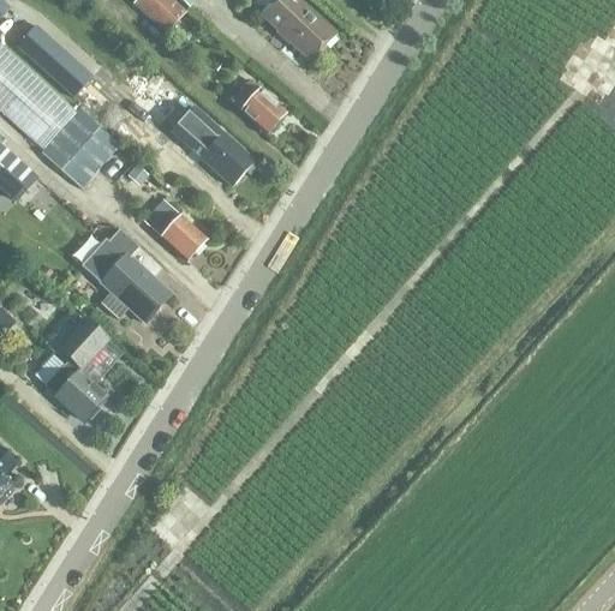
[(0,0),(0,15),(12,4),(9,0),(0,0)]
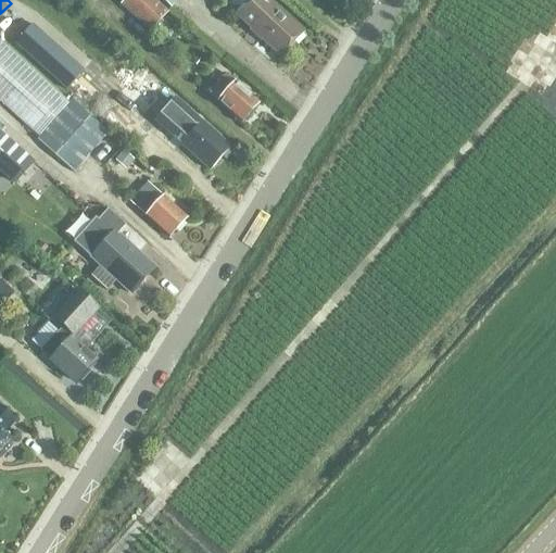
[(124,0),(123,1),(151,27),(167,8),(159,0),(124,0)]
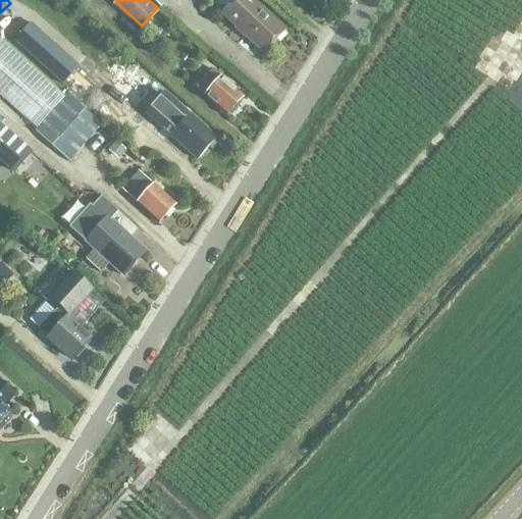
[(229,0),(221,9),(263,49),(284,26),(256,0),(229,0)]
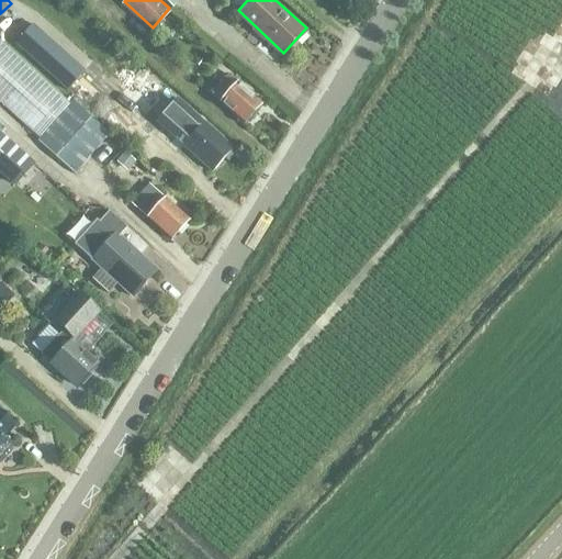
[(85,68),(33,21),(14,42),(66,89),(85,68)]
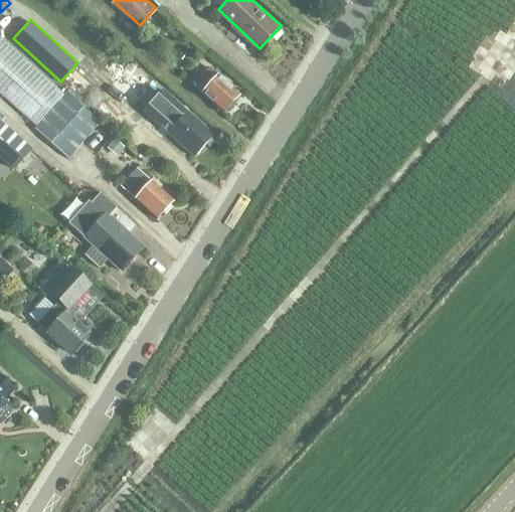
[(0,91),(35,123),(34,125),(68,156),(83,139),(82,139),(101,119),(66,88),(64,91),(0,31),(0,91)]
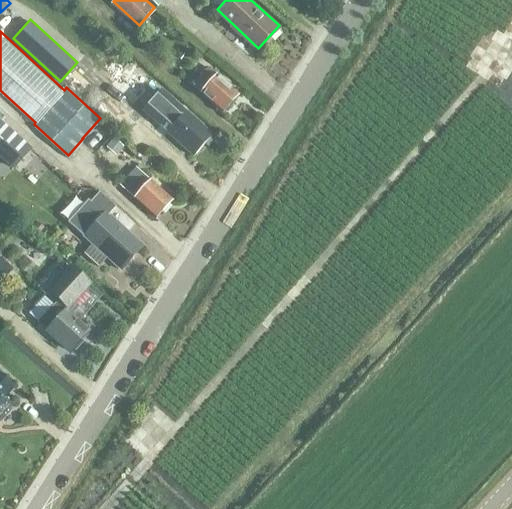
[(132,56),(106,85),(143,118),(149,113),(193,153),(212,132),(186,109),(188,106),(132,56)]
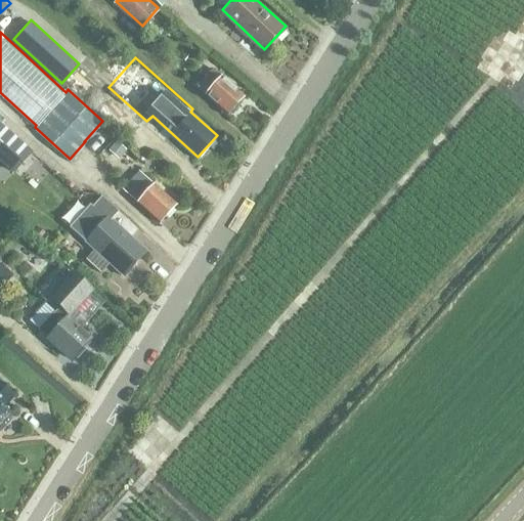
[(212,64),(195,83),(227,112),(244,93),(212,64)]
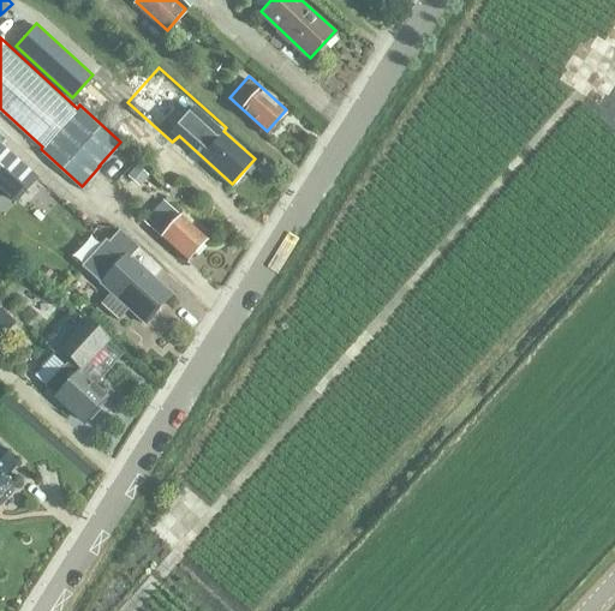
[(0,183),(12,195),(34,171),(11,151),(0,162),(0,183)]
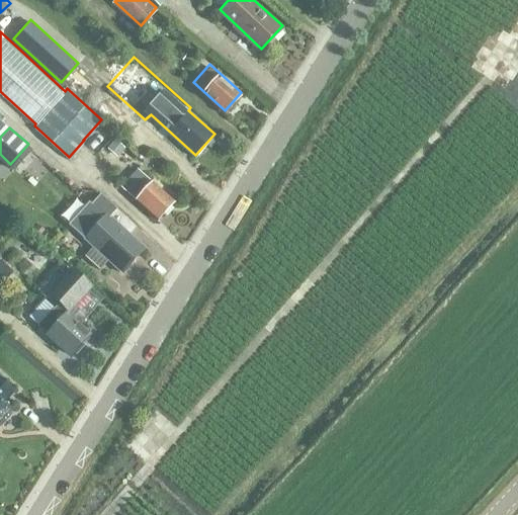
[(118,134),(106,142),(114,154),(126,146),(118,134)]
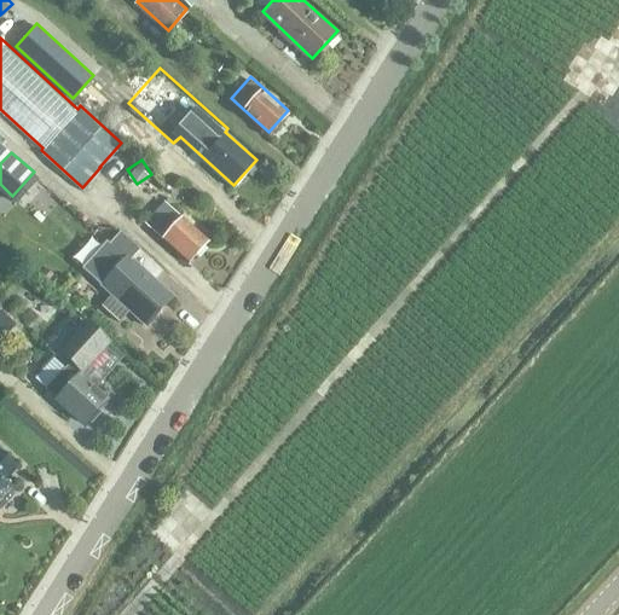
[(29,195),(42,213),(63,199),(50,181),(29,195)]
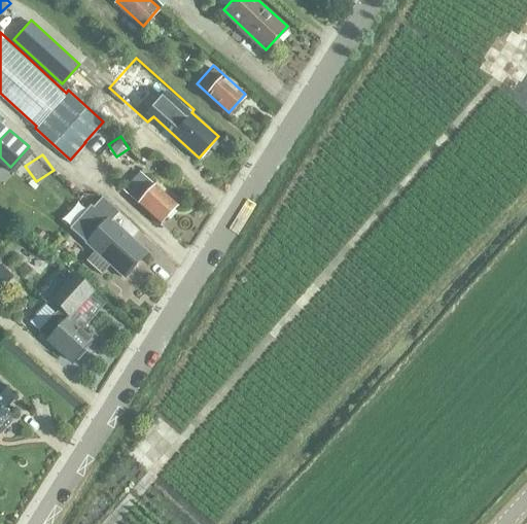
[(161,223),(176,206),(139,172),(123,188),(161,223)]
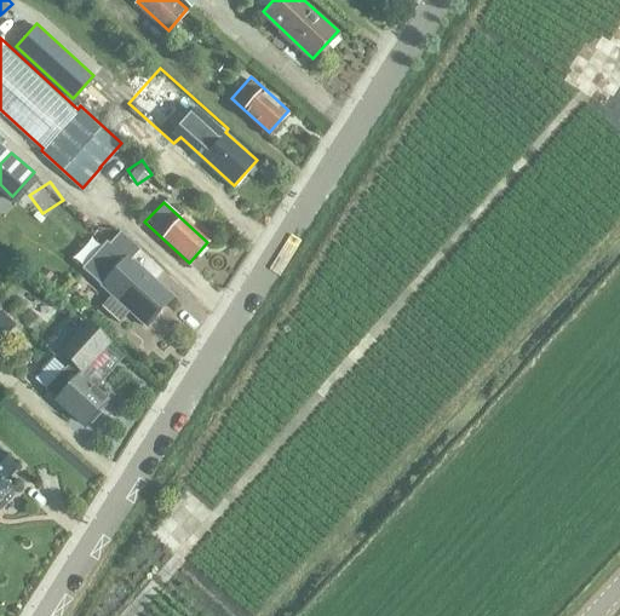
[(128,308),(147,323),(172,295),(130,258),(138,249),(118,231),(101,251),(116,265),(101,282),(112,292),(102,303),(120,318),(128,308)]
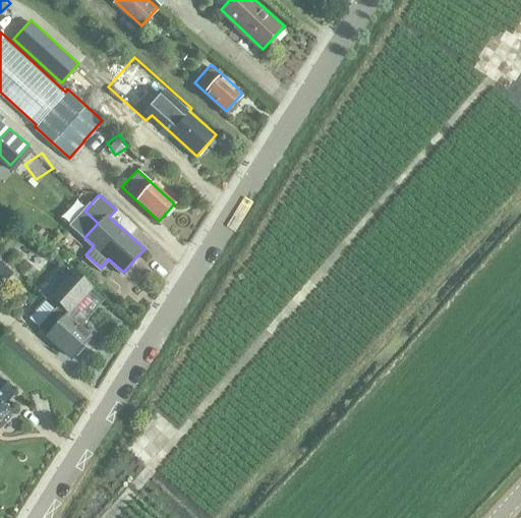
[(0,288),(13,273),(0,261),(0,288)]
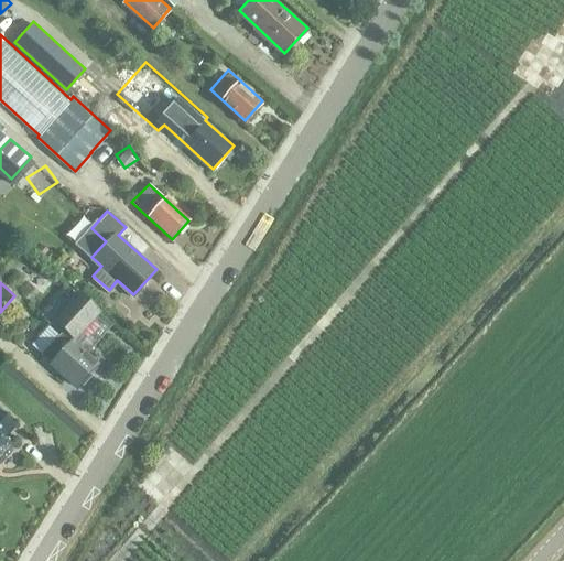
[(64,328),(52,342),(42,354),(77,386),(97,365),(72,342),(99,312),(78,293),(55,320),(64,328)]
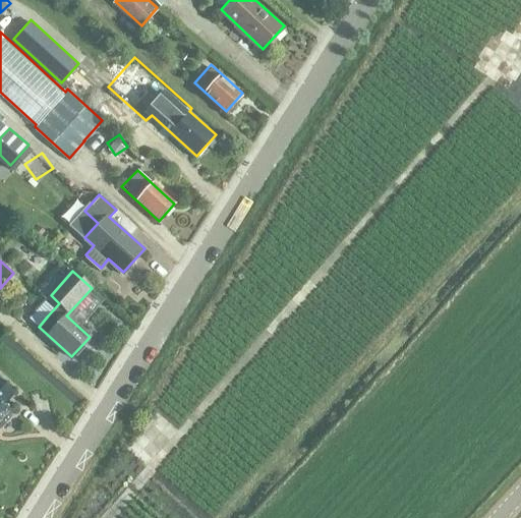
[(0,420),(11,409),(4,402),(14,391),(0,377),(0,420)]
